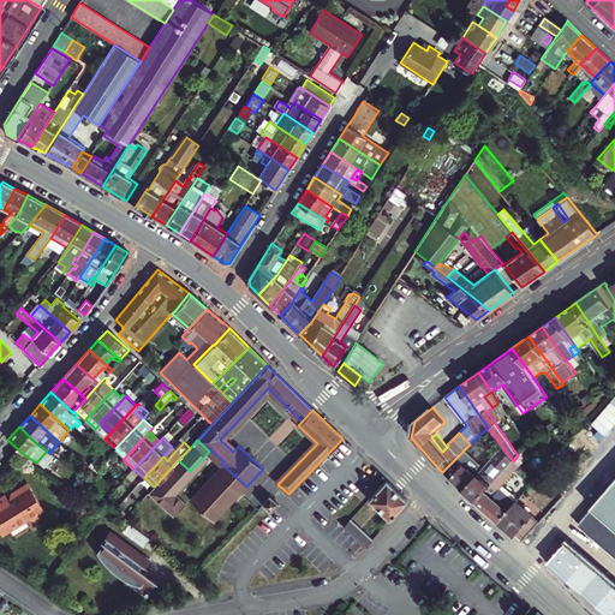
[(477,475),(458,457),(442,472),(477,502),(513,461),(502,447),(482,469),(477,475)]
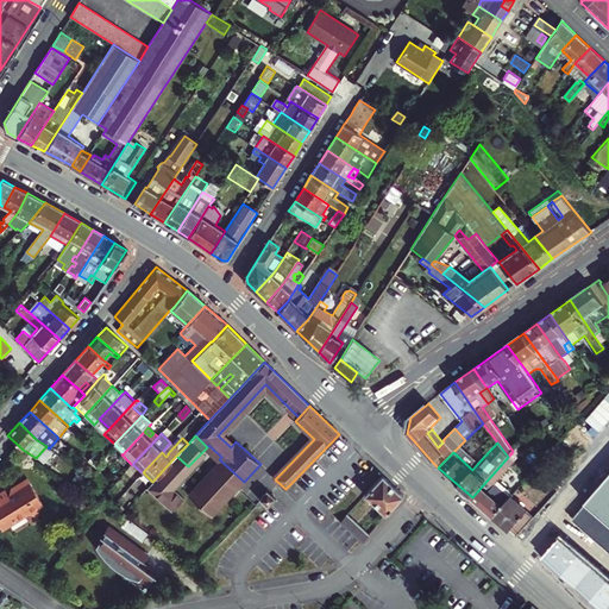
[(477,464),(458,447),(453,452),(472,470),(477,464)]
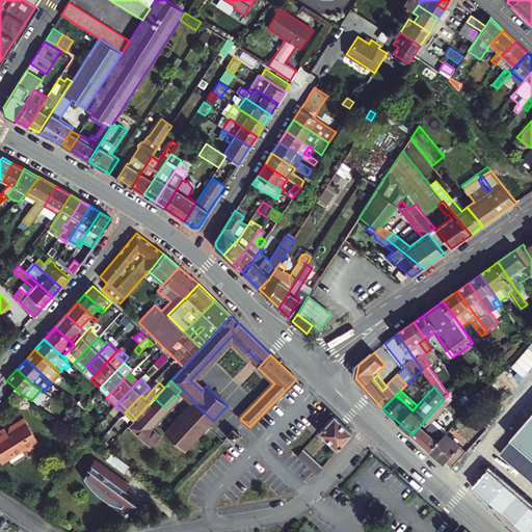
[(447,396),(452,400),(456,395),(452,392),(448,394),(447,396)]
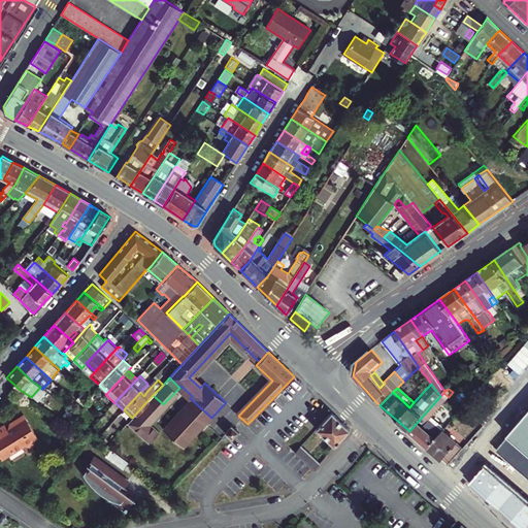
[(128,422),(150,441),(160,431),(152,424),(179,394),(176,391),(163,404),(153,395),(132,418),(128,422)]
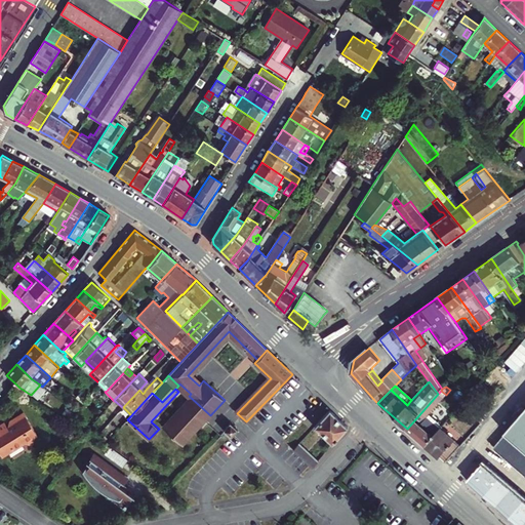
[(427,445),(441,429),(427,416),(430,413),(446,395),(441,391),(438,394),(407,429),(427,445)]
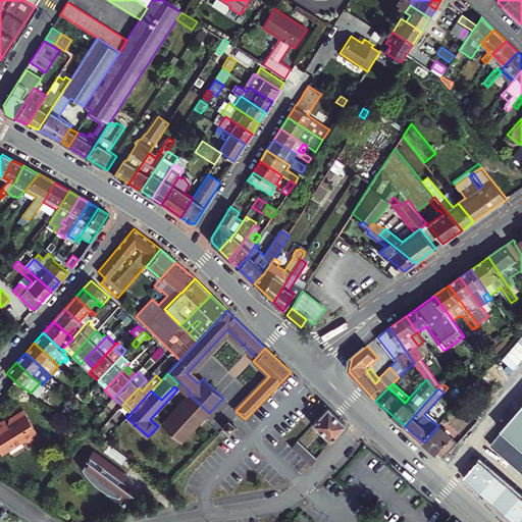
[(181,442),(209,413),(188,394),(160,424),(181,442)]
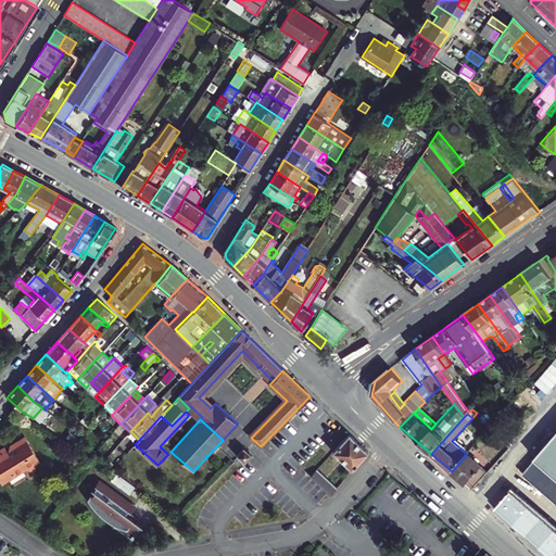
[(336,449),(332,452),(351,470),(367,452),(349,434),(336,449)]
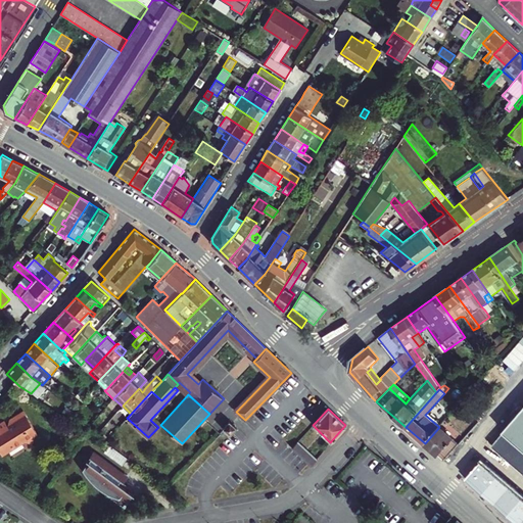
[(0,422),(0,453),(2,457),(24,442),(31,444),(33,442),(35,435),(36,434),(21,412),(8,420),(10,424),(6,427),(2,421),(0,422)]
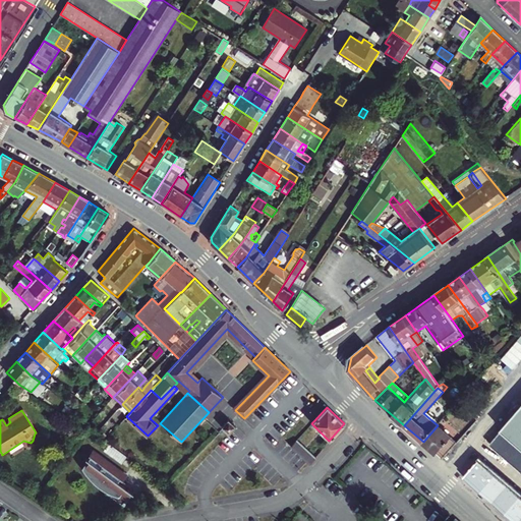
[(441,423),(426,410),(423,413),(438,425),(439,425),(441,423)]
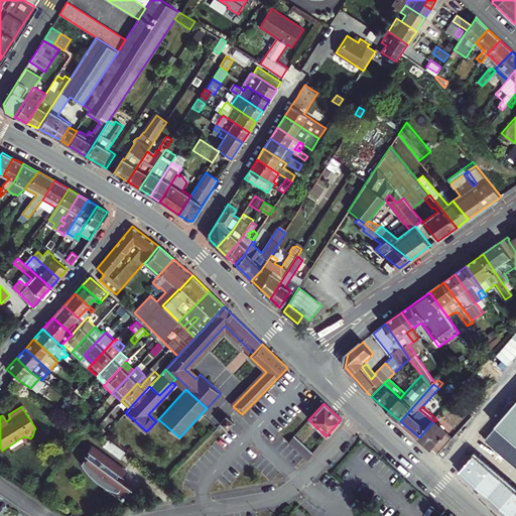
[(112,408),(105,416),(114,424),(123,414),(116,409),(115,411),(112,408)]
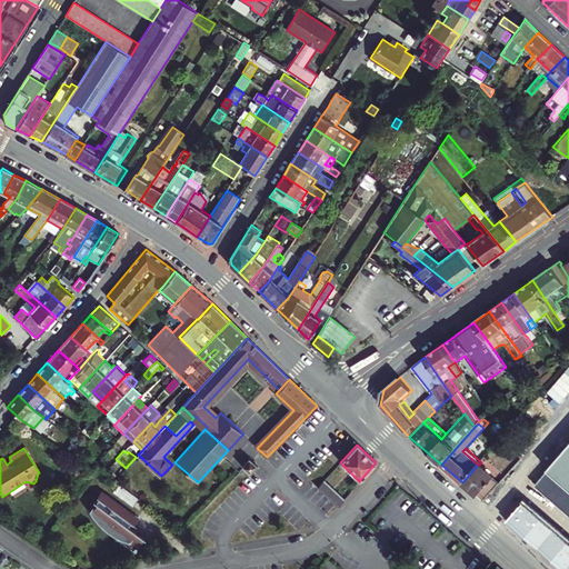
[(256,466),(249,458),(241,466),(248,472),(256,466)]
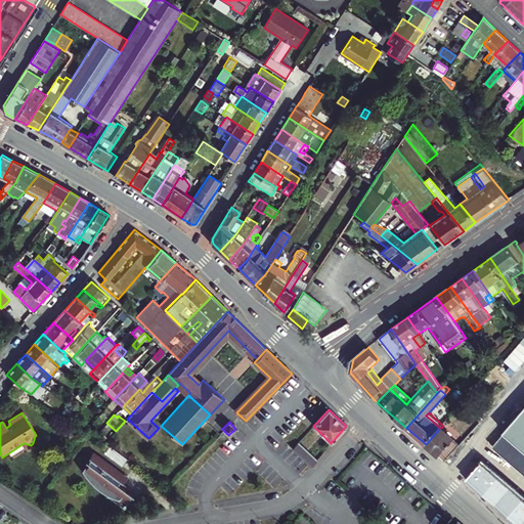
[(445,462),(460,444),(441,428),(440,428),(426,444),(445,462)]
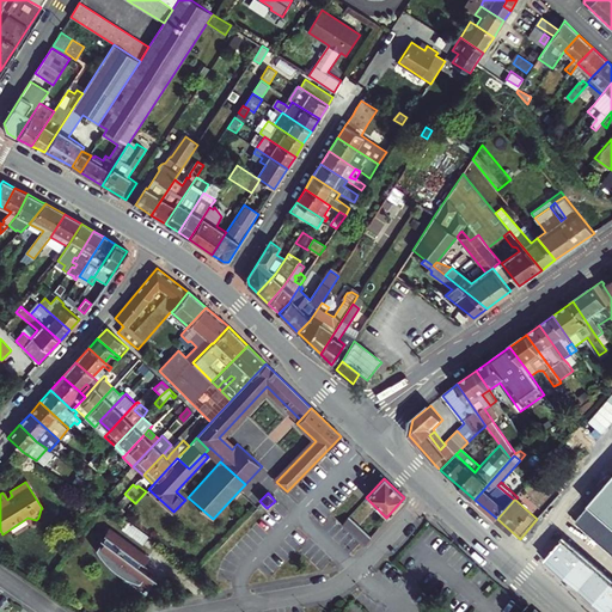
[(611,611),(611,514),(600,505),(545,564),(600,611),(611,611)]
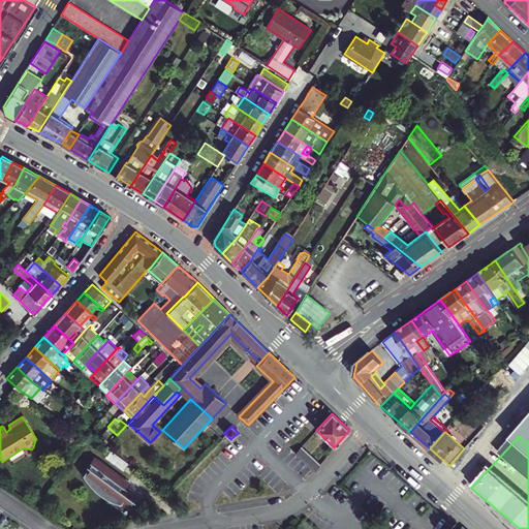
[(300,452),(298,455),(315,471),(320,464),(301,446),(298,449),(300,452)]
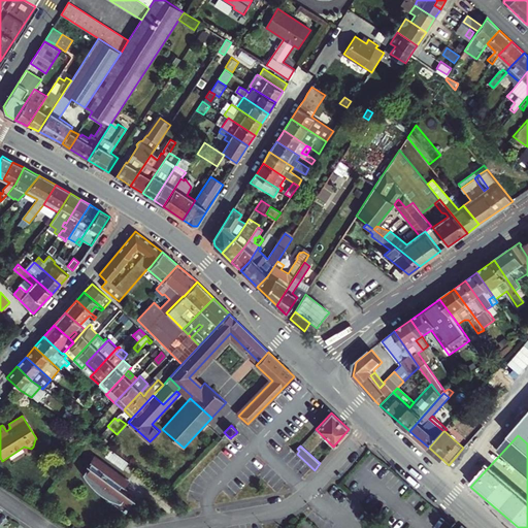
[(125,468),(130,461),(111,448),(106,455),(125,468)]
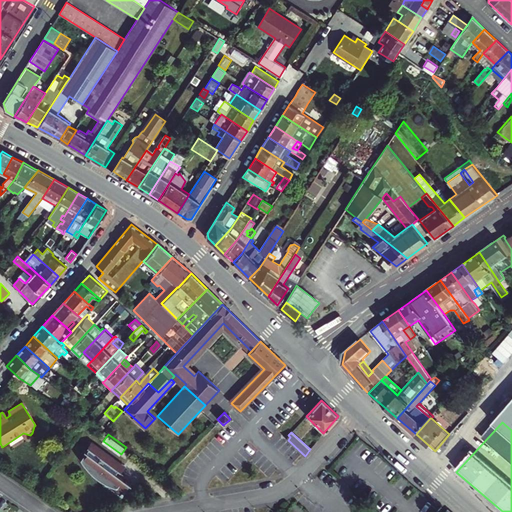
[(116,473),(122,464),(95,445),(94,447),(91,445),(86,453),(87,453),(84,458),(93,469),(96,472),(102,477),(108,481),(105,485),(123,497),(126,492),(125,490),(130,483),(116,473)]
